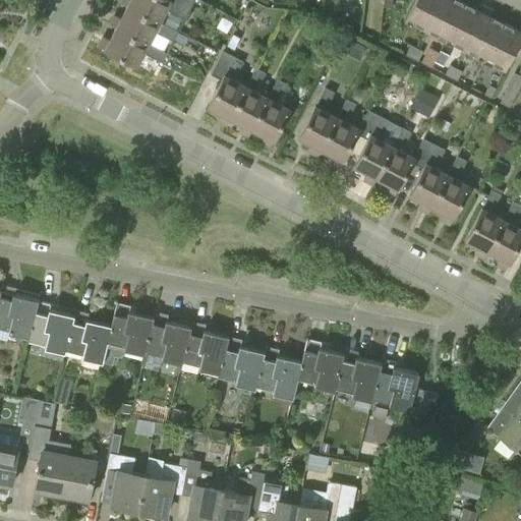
[(121,0),(120,1),(127,5),(160,21),(166,9),(184,18),(192,0),(121,0)]
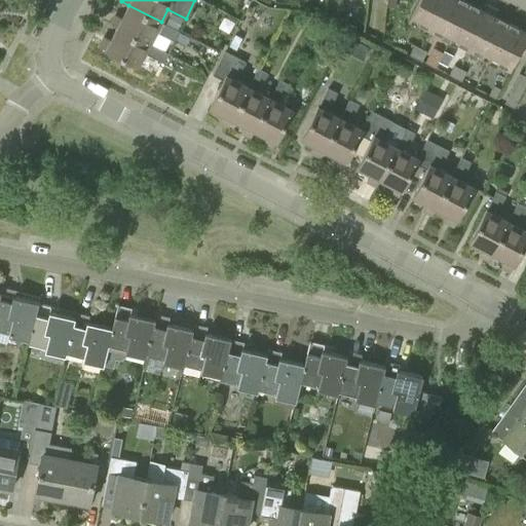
[(430,29),(444,0),(419,0),(410,19),(430,29)]
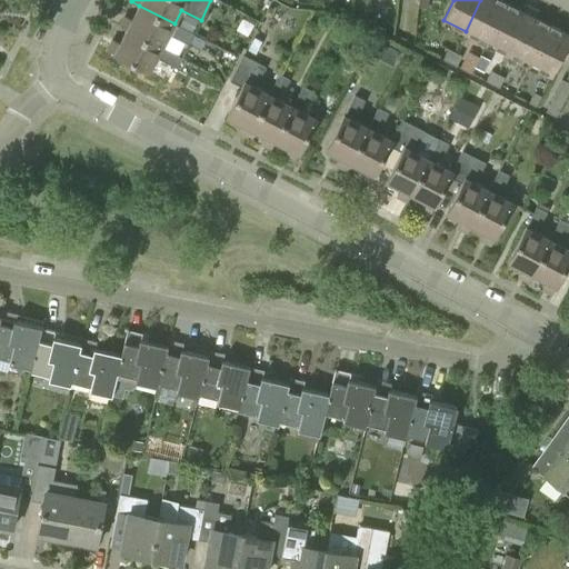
[(486,42),(506,2),(500,0),(480,0),(466,31),(486,42)]
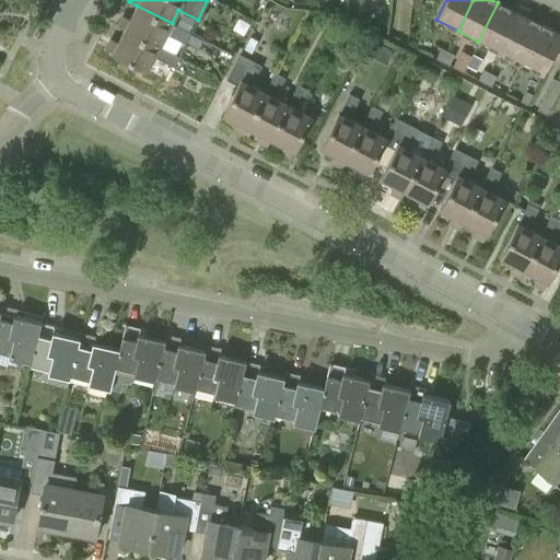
[(501,54),(521,14),(498,2),(478,42),(501,54)]
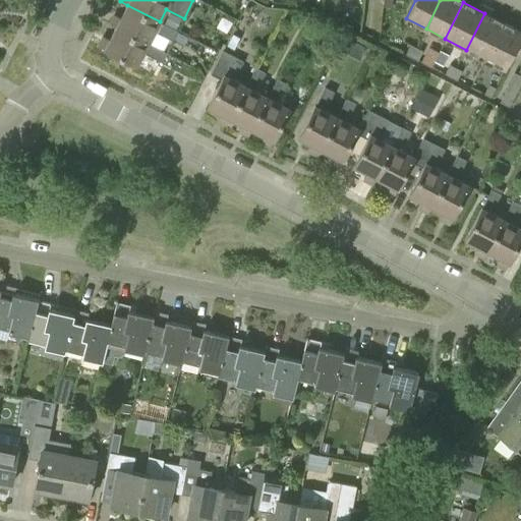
[(111,18),(109,23),(116,26),(149,44),(155,31),(173,41),(174,40),(178,32),(160,21),(127,5),(120,17),(116,15),(114,19),(111,18)]
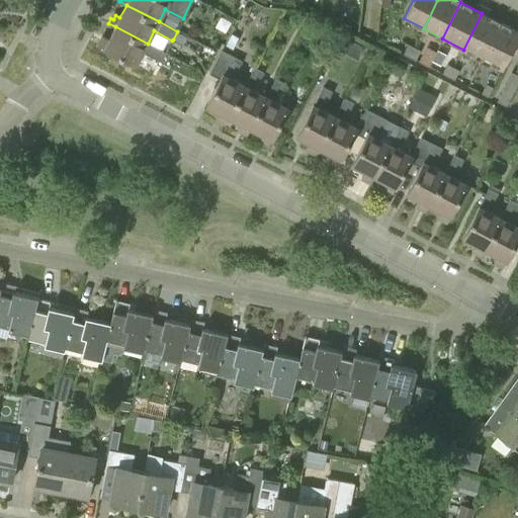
[(485,60),(503,24),(482,13),(463,50),(485,60)]
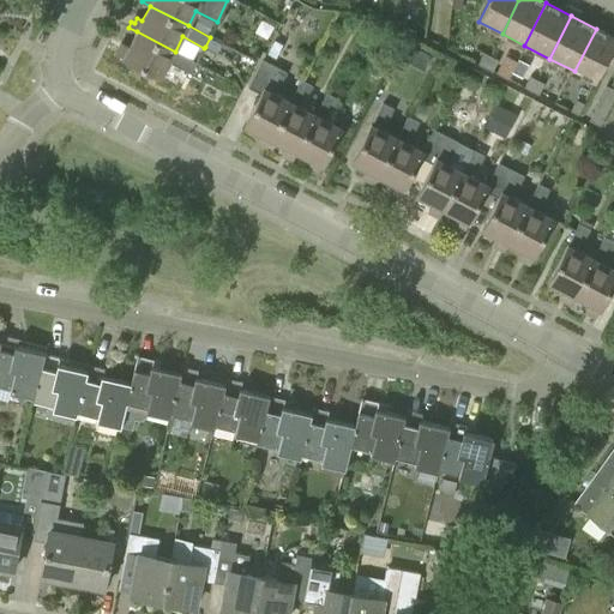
[(613,37),(596,29),(575,71),(595,82),(605,61),(609,65),(613,55),(613,37)]
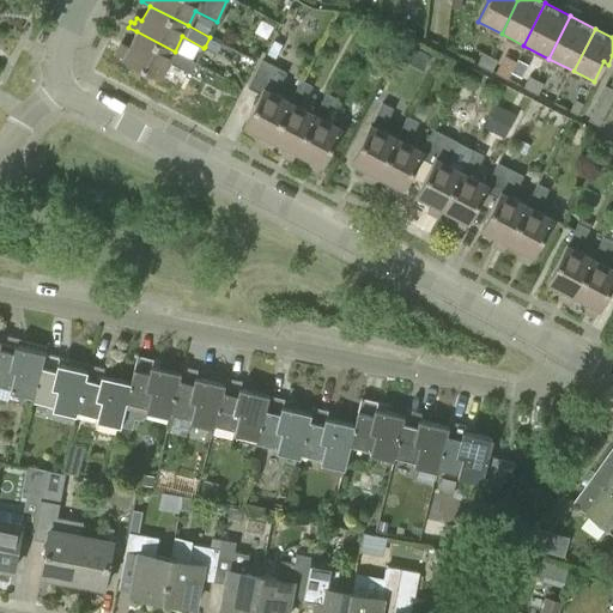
[(175,52),(137,31),(128,46),(123,43),(120,49),(117,48),(115,53),(161,78),(169,62),(190,73),(195,64),(196,62),(175,52)]
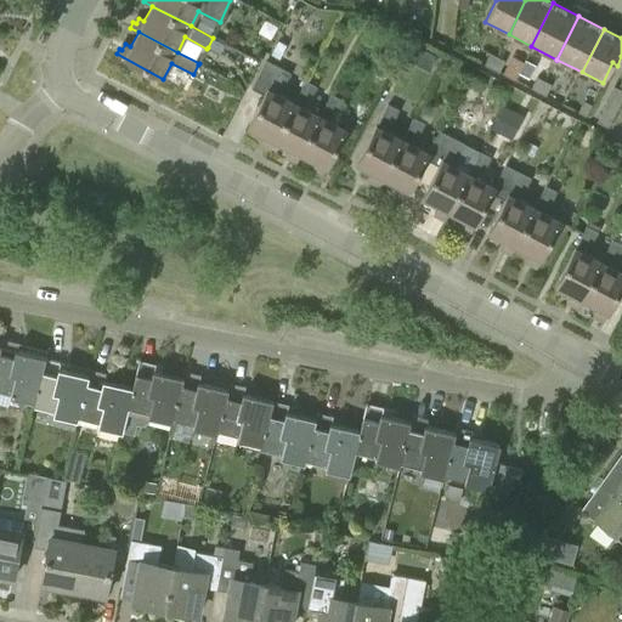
[(222,43),(213,38),(208,47),(218,52),(222,43)]
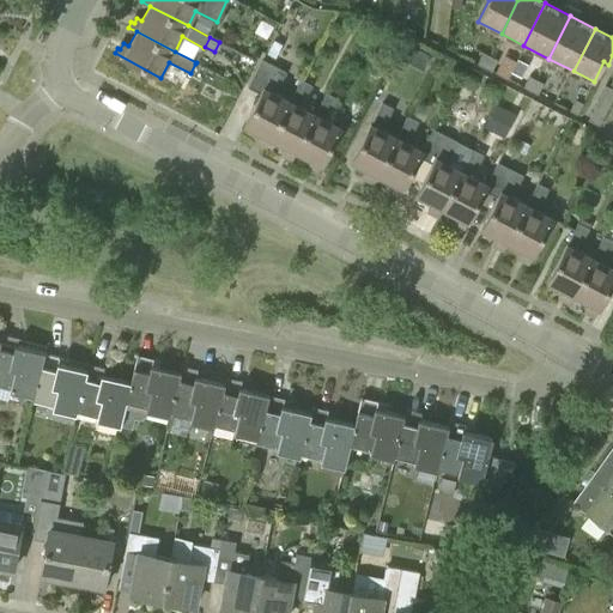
[(406,43),(399,58),(410,64),(417,49),(406,43)]
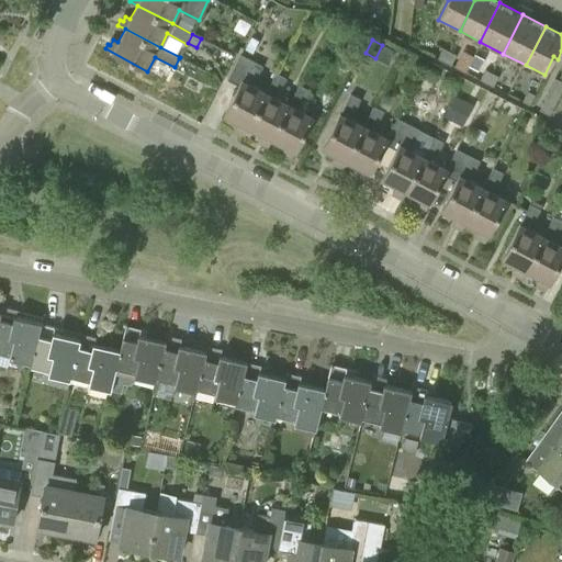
[(444,48),(438,58),(445,62),(449,52),(444,48)]
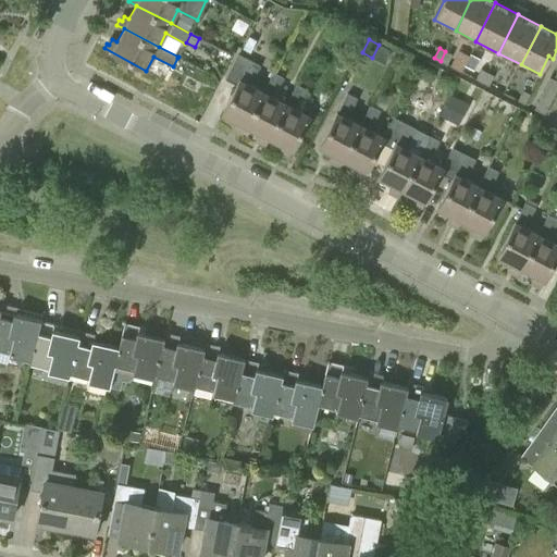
[(461,72),(469,56),(458,50),(449,66),(461,72)]
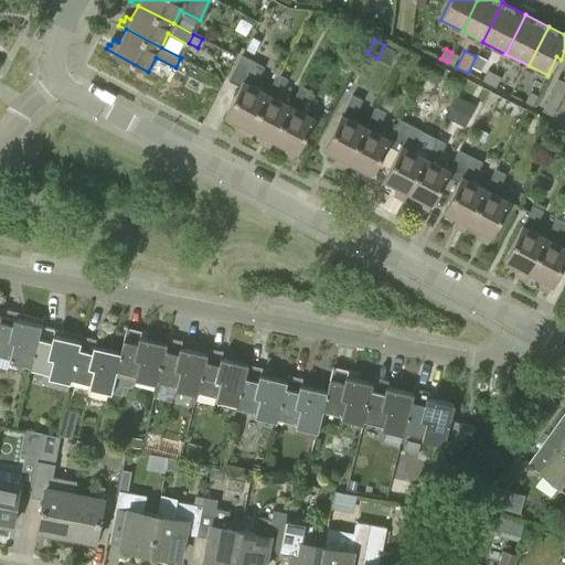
[(451,52),(447,62),(454,65),(458,55),(451,52)]
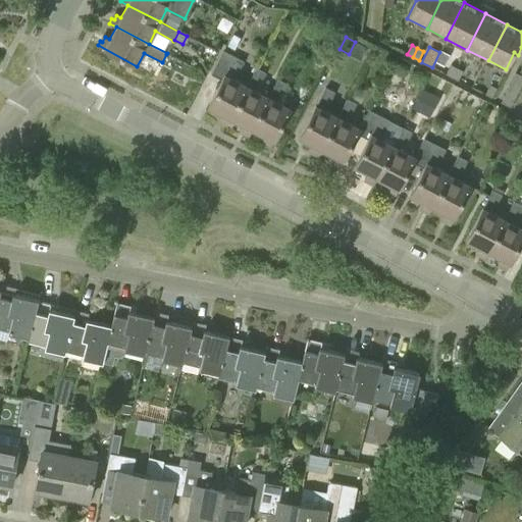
[(229,118),(246,86),(233,80),(244,61),(223,51),(211,74),(221,80),(208,107),(220,113),(218,118),(222,120),(221,122),(226,125),(229,118)]
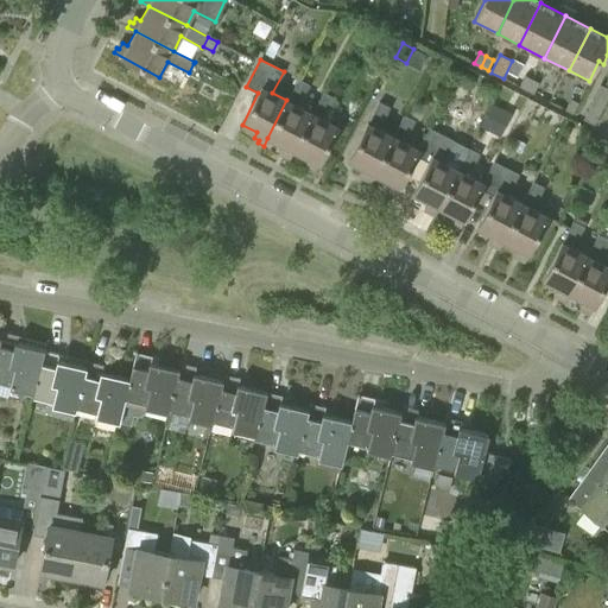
[(525,76),(520,87),(526,89),(532,78),(525,76)]
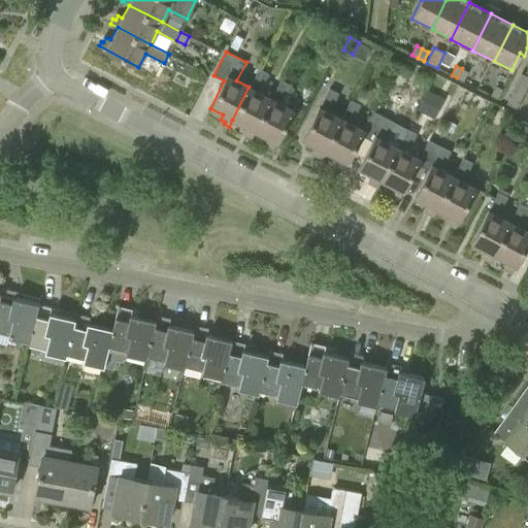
[(255,131),(271,98),(259,92),(268,73),(258,68),(249,87),(232,120),(244,126),(242,131),(248,133),(246,135),(251,138),(255,131)]
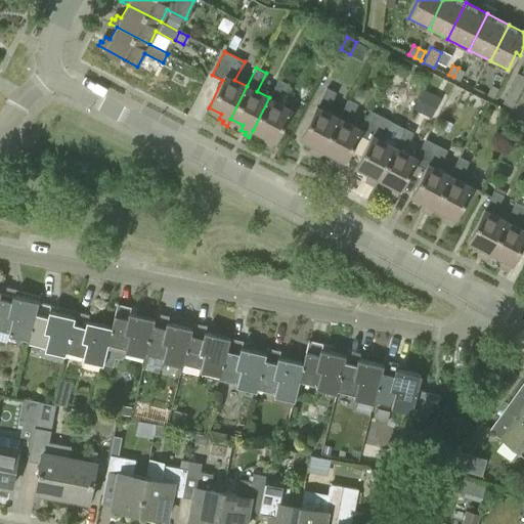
[(459,68),(453,77),(459,80),(464,71),(459,68)]
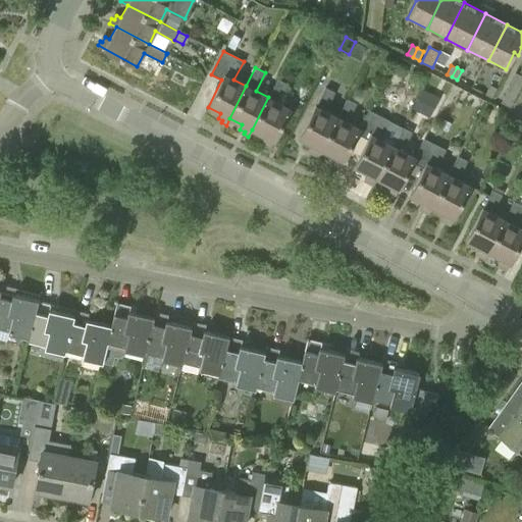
[(521,75),(516,72),(513,79),(521,83),(521,82),(521,75)]
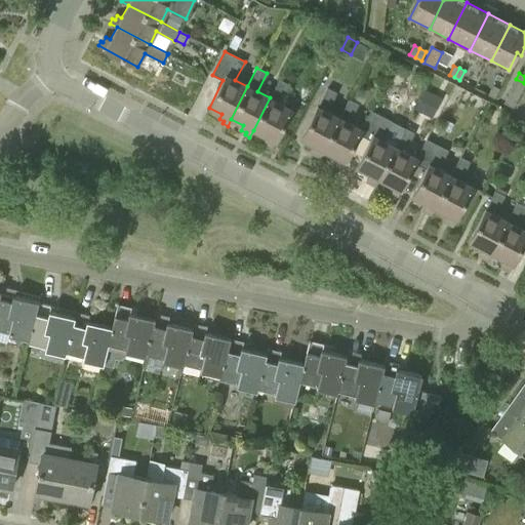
[(270,97),(253,130),(266,137),(264,142),(268,144),(267,146),(272,149),(292,110),(280,104),(289,83),(279,79),(270,97)]
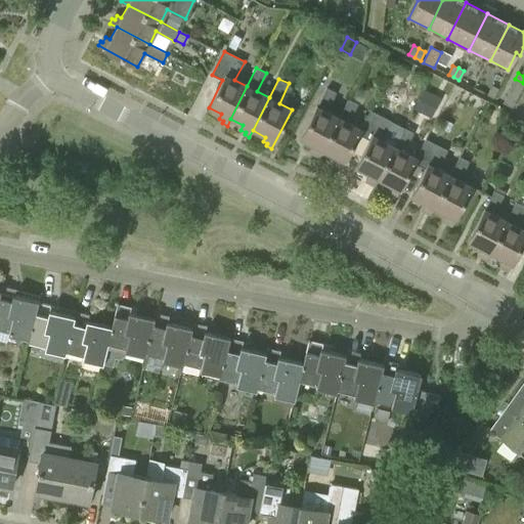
[(515,79),(512,85),(521,89),(523,83),(515,79)]
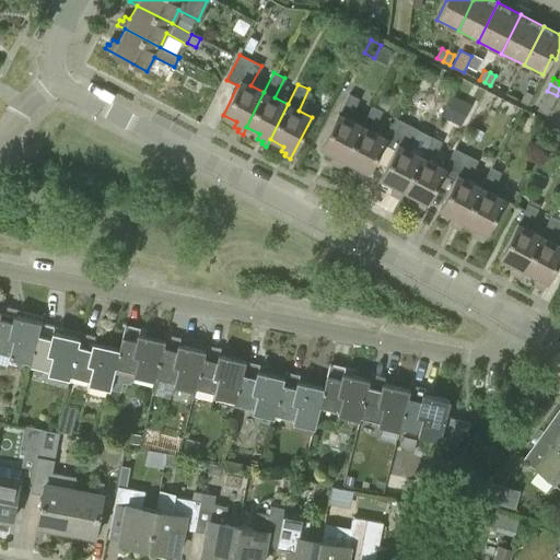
[(527,104),(532,94),(526,91),(521,101),(527,104)]
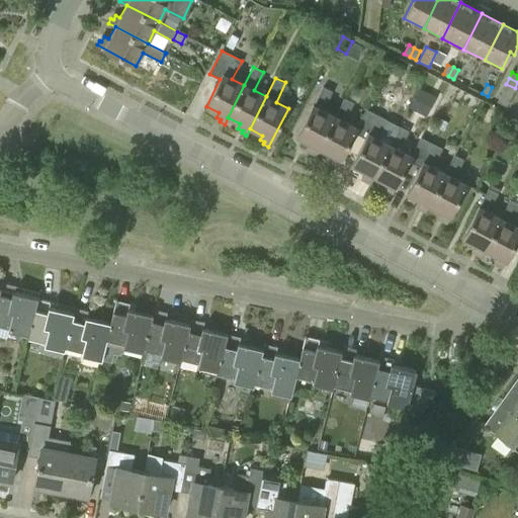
[(503,89),(512,94),(515,88),(506,84),(503,89)]
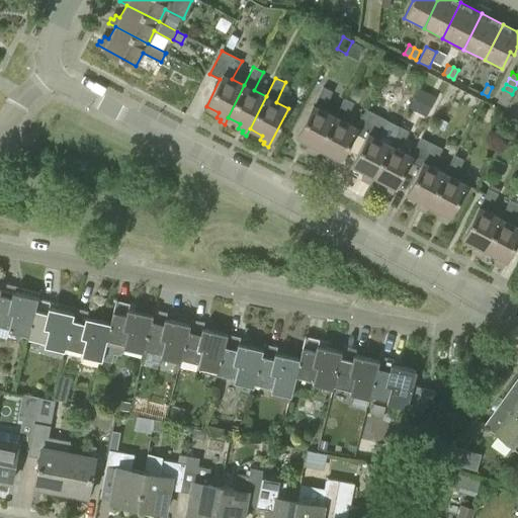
[(315,155),(319,149),(335,115),(323,109),(332,92),(323,87),(314,104),(296,137),(309,144),(307,148),(312,151),(311,153),(315,155)]
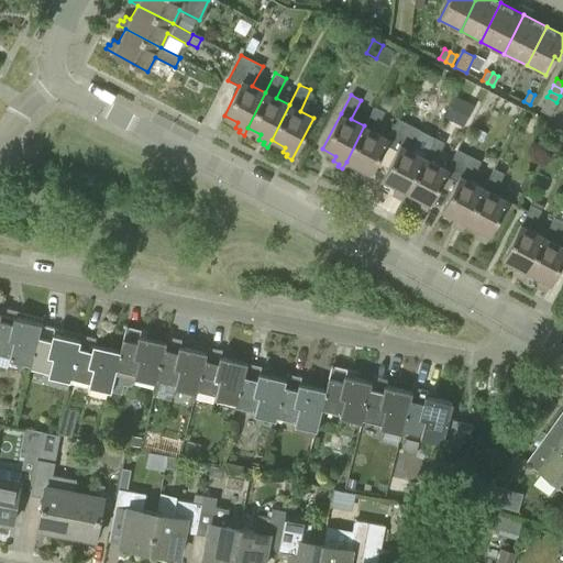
[(543,103),(553,109),(556,102),(547,97),(543,103)]
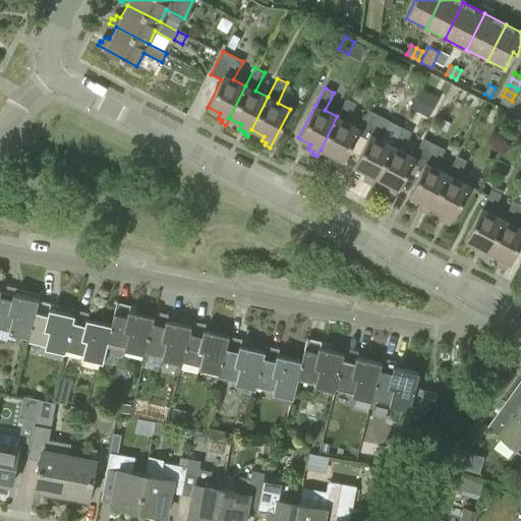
[(509,106),(512,101),(503,96),(500,102),(509,106)]
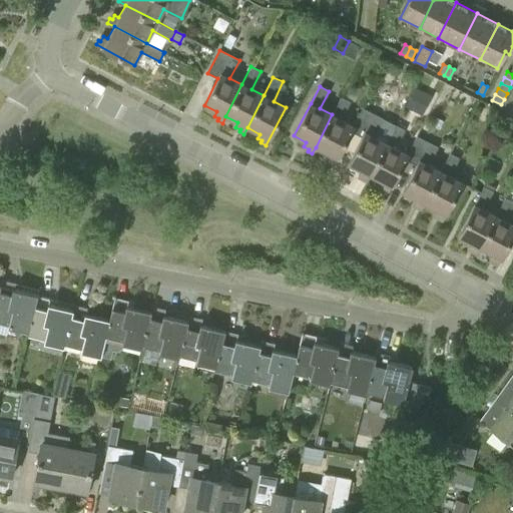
[(354,126),(353,125),(341,119),(350,101),(341,96),(332,114),(316,147),(328,153),(325,157),(330,160),(329,162),(334,164),(351,131),(354,126)]
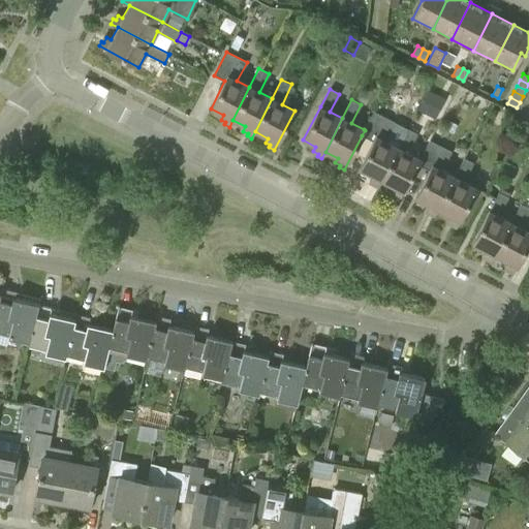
[(398,147),(385,141),(395,122),(373,111),(364,129),(365,130),(362,135),(373,142),(359,168),(372,176),(369,181),(374,183),(373,185),(378,187),(381,181),(398,147)]
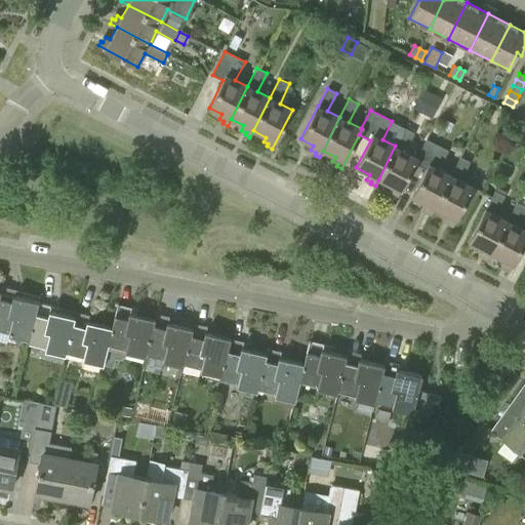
[(417,158),(416,157),(405,151),(414,132),(404,127),(395,146),(378,179),(391,186),(389,190),(393,193),(392,195),(397,197),(414,163),(417,158)]
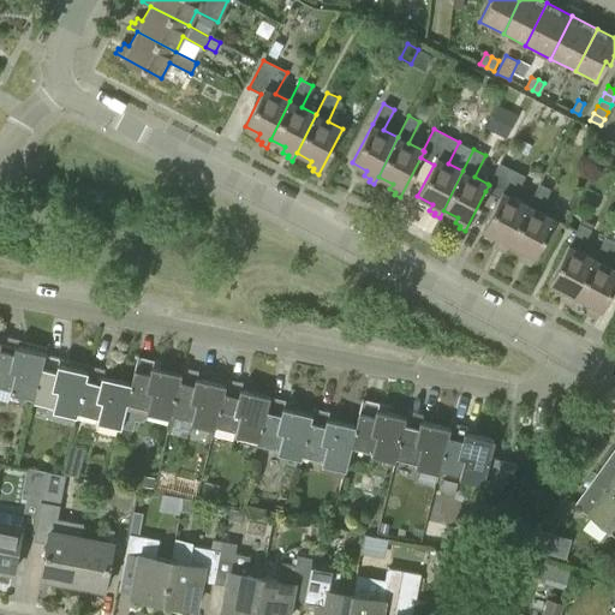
[(529,206),(514,198),(525,175),(499,162),(488,184),(489,185),(485,191),(499,198),(482,230),(497,238),(495,243),(501,246),(500,249),(505,251),(508,244),(529,206)]
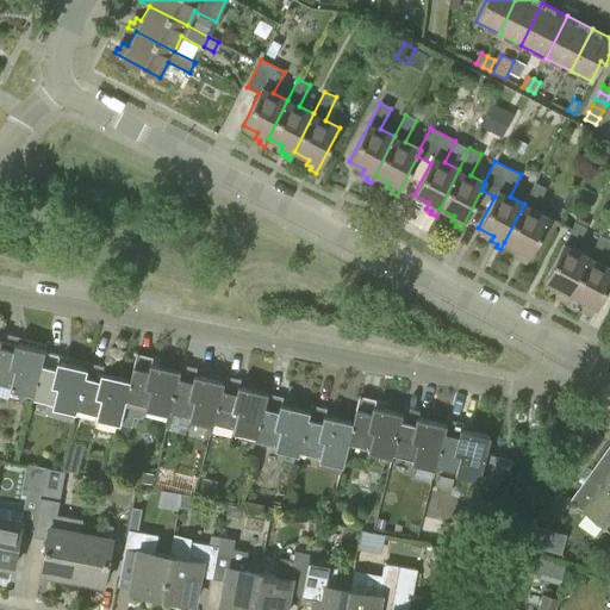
[(524,204),(504,242),(518,249),(516,255),(522,257),(521,260),(526,262),(549,217),(534,209),(546,188),(535,182),(524,204)]
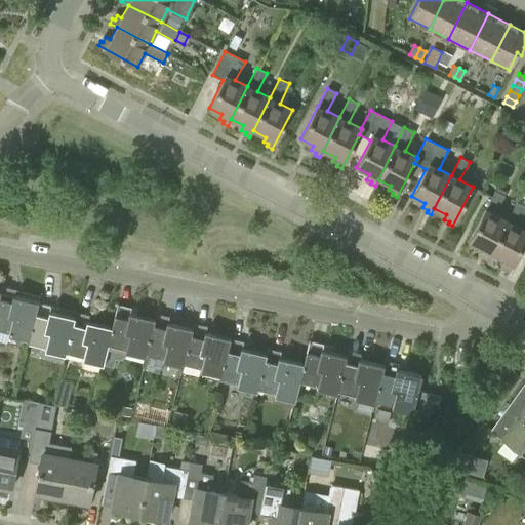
[(490,253),(507,219),(494,213),(503,196),(495,191),(469,242),(481,248),(479,253),(483,255),(482,257),(487,260),(490,253)]
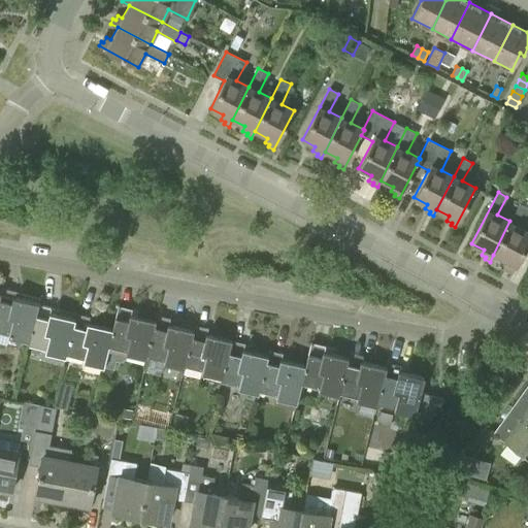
[(509,221),(493,255),(505,261),(503,266),(508,268),(507,270),(512,273),(527,241),(527,230),(520,226),(527,209),(527,207),(520,203),(510,222),(509,221)]
